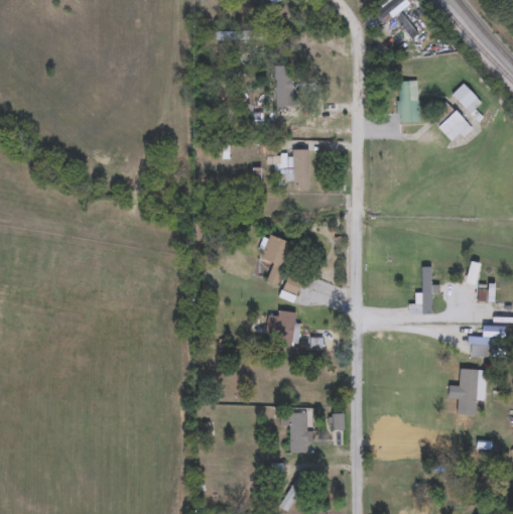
[(376,11),(394,0),(404,0),(406,2),(380,17),(376,11)]
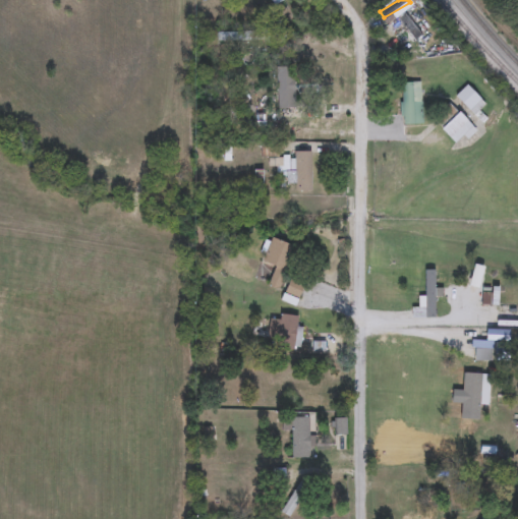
[(278,107),(278,66),(297,66),(297,107),(278,107)]
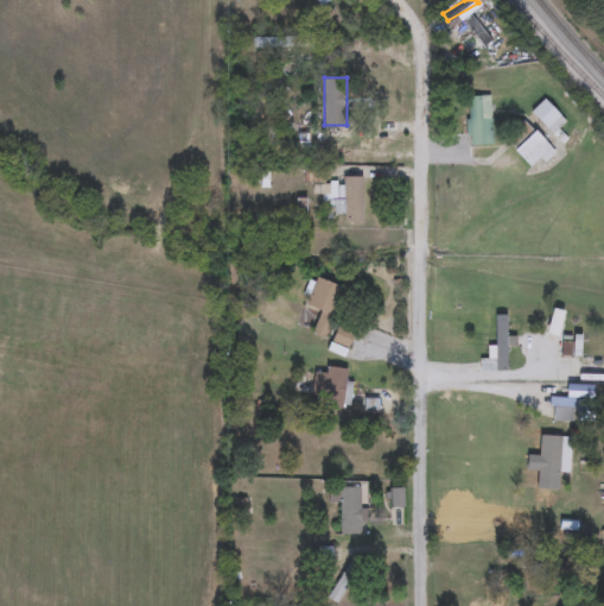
[(471,95),(494,95),(494,144),(471,144),(471,95)]
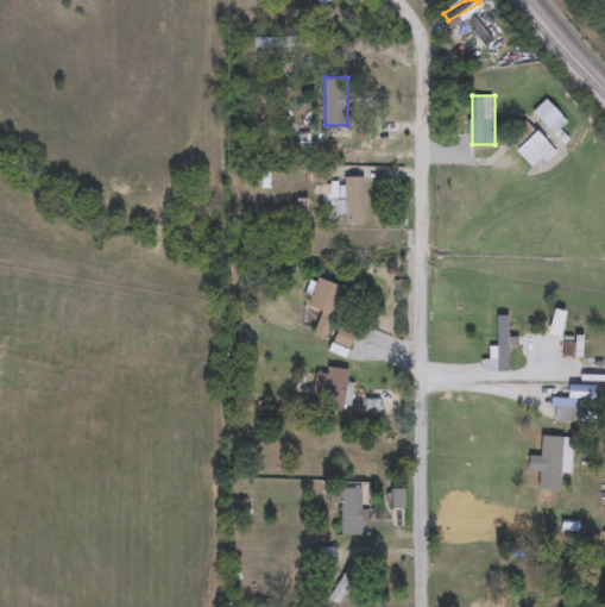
[(556,133),(534,112),(547,99),(569,121),(556,133)]
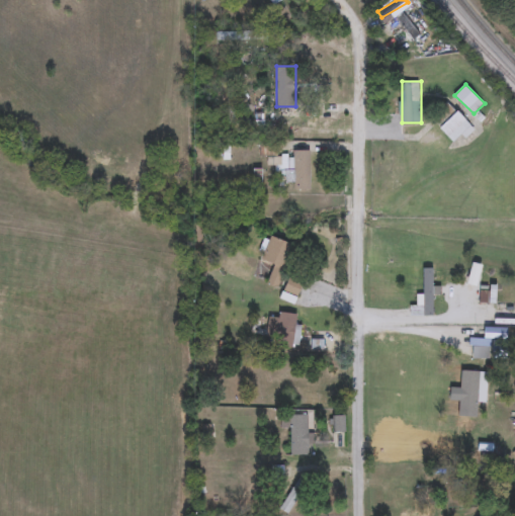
[(474,126),(458,143),(432,119),(447,102),(474,126)]
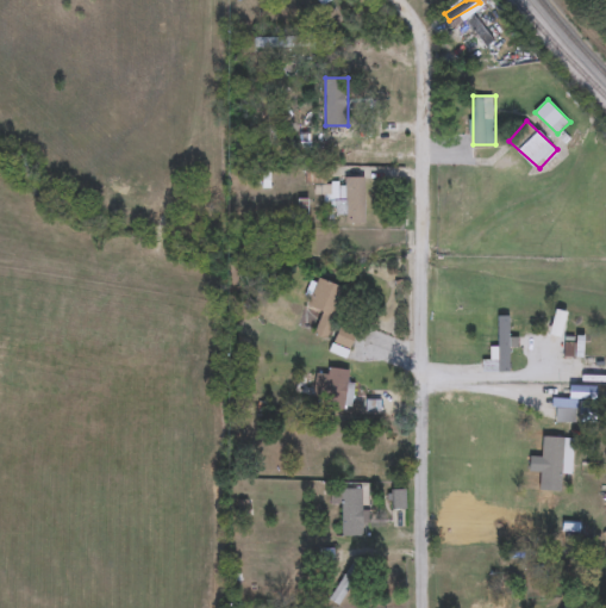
[(574,152),(567,144),(581,126),(589,134),(574,152)]
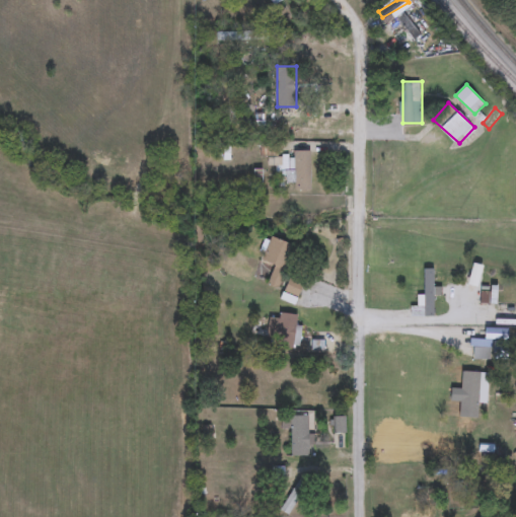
[(311,150),(311,190),(294,190),(294,150),(311,150)]
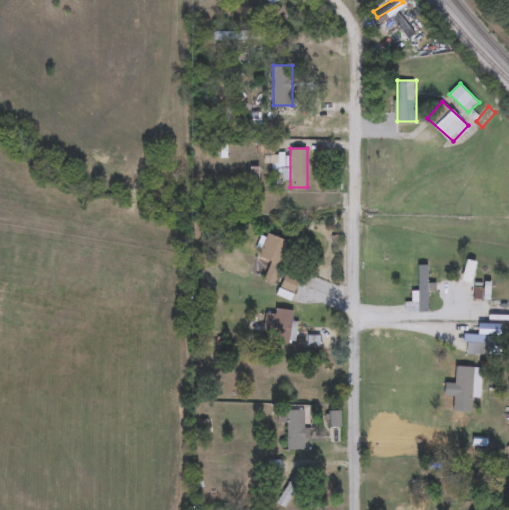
[(272,261),(257,255),(266,232),(293,243),(277,283),(265,279),(272,261)]
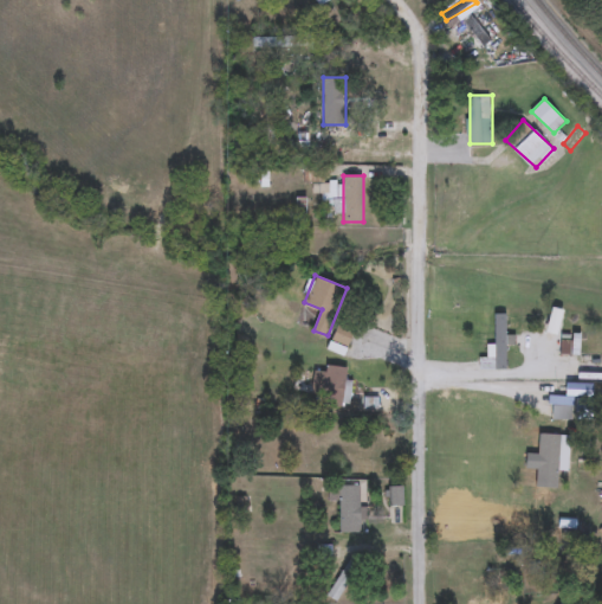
[(496,345),(496,313),(509,313),(509,335),(510,335),(510,370),(487,370),(487,345),(496,345)]
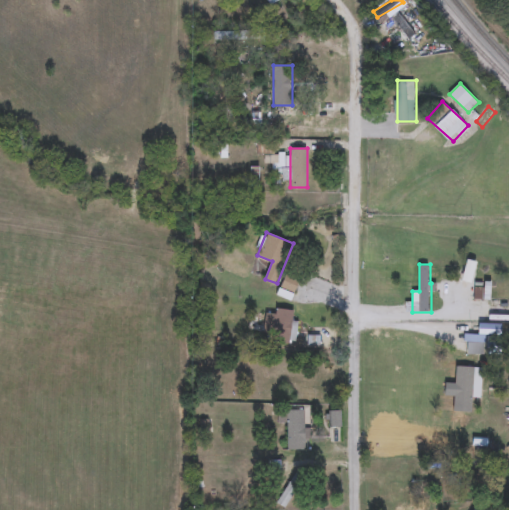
[(294,292),(281,284),(289,272),(301,279),(294,292)]
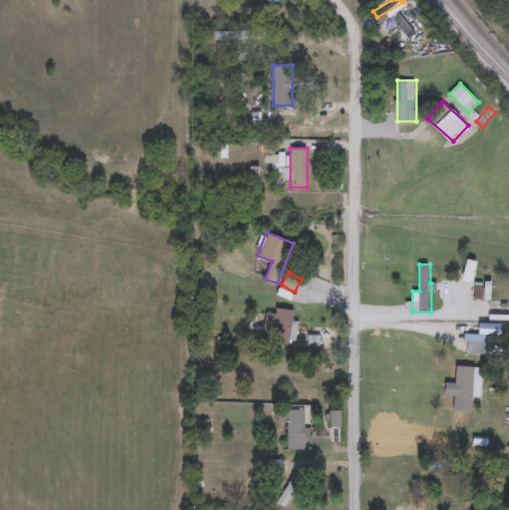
[(266,332),(265,312),(276,312),(276,309),(297,308),(298,339),(273,340),(273,332),(266,332)]
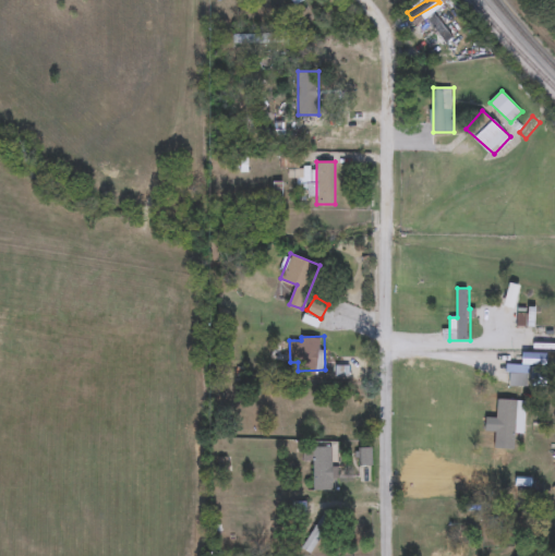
[(497,446),(497,399),(518,399),(518,446),(497,446)]
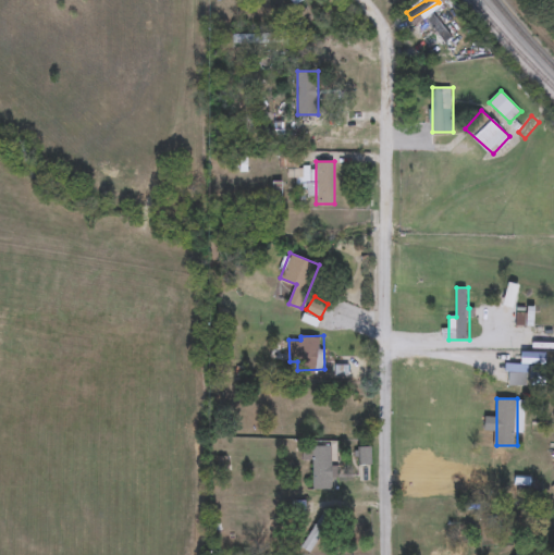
[(314,488),(314,444),(333,444),(333,488),(314,488)]
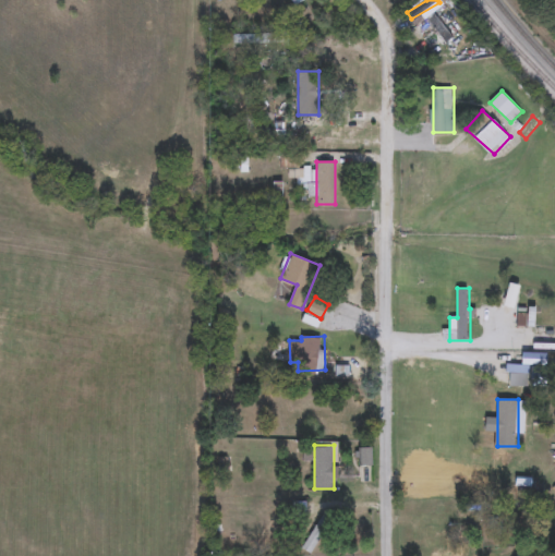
[(516,555),(532,540),(547,555),(516,555)]
